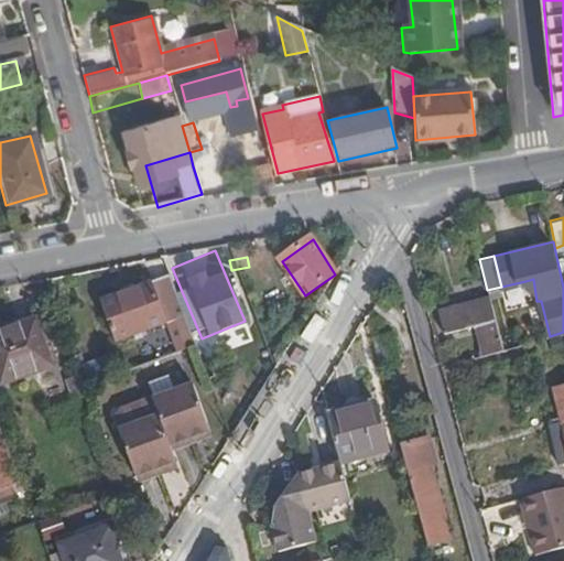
[(169,326),(181,355),(198,348),(173,278),(102,303),(118,345),(169,326)]
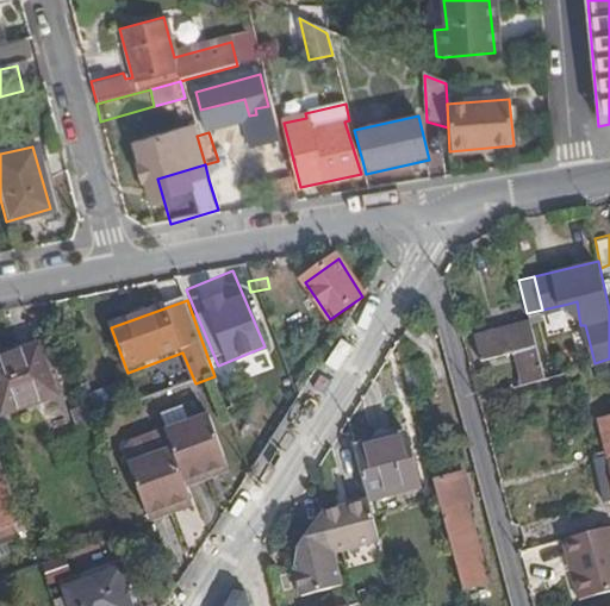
[(572,325),(580,325),(577,301),(568,304),(572,325)]
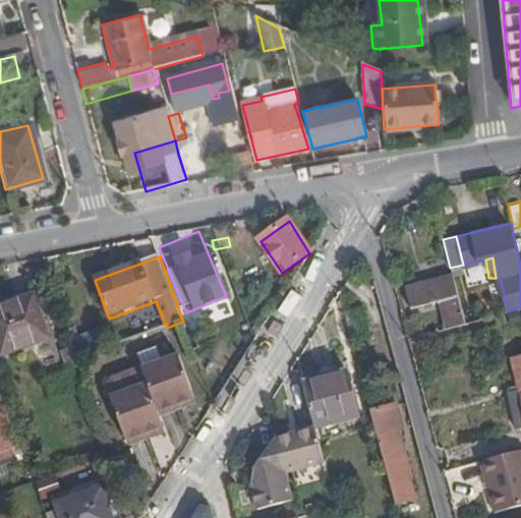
[(464,330),(452,282),(405,294),(410,317),(439,309),(445,335),(464,330)]
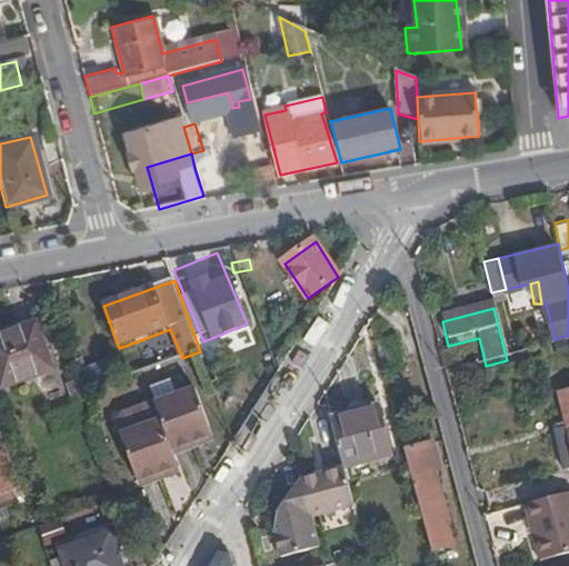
[(43,320),(0,337),(0,350),(12,386),(60,368),(43,320)]
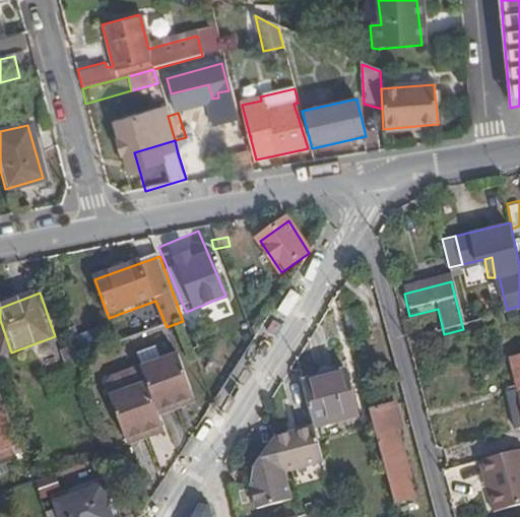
[(472,300),(461,303),(464,318),(475,315),(472,300)]
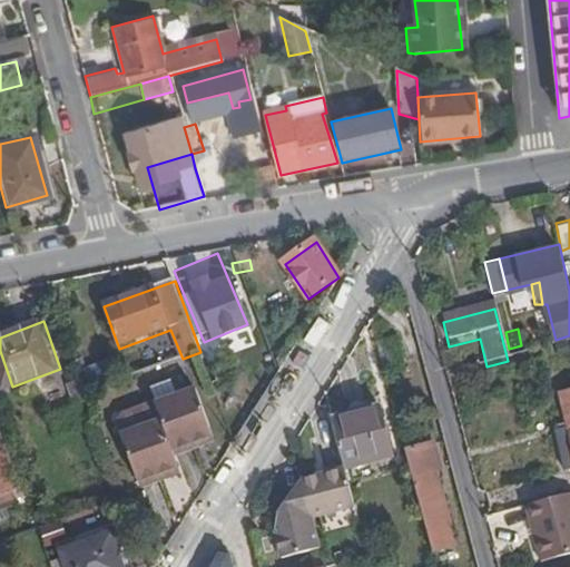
[(155,407),(160,423),(172,455),(214,440),(197,391),(155,407)]
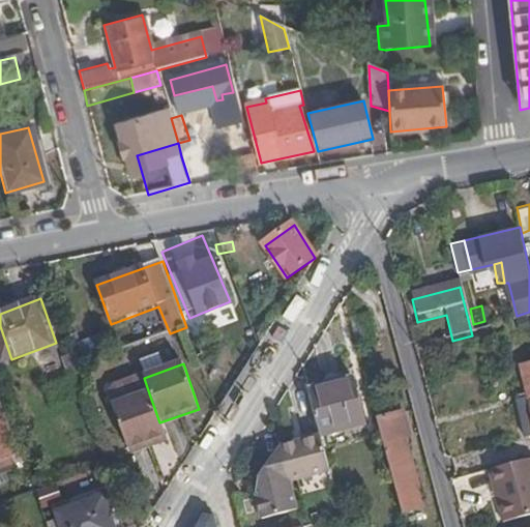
[(149,393),(144,378),(143,374),(113,385),(108,393),(112,406),(149,393)]
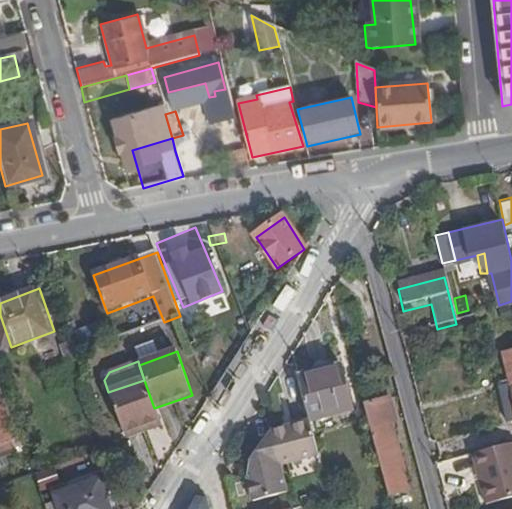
[(338,361),(296,372),(308,417),(350,407),(338,361)]
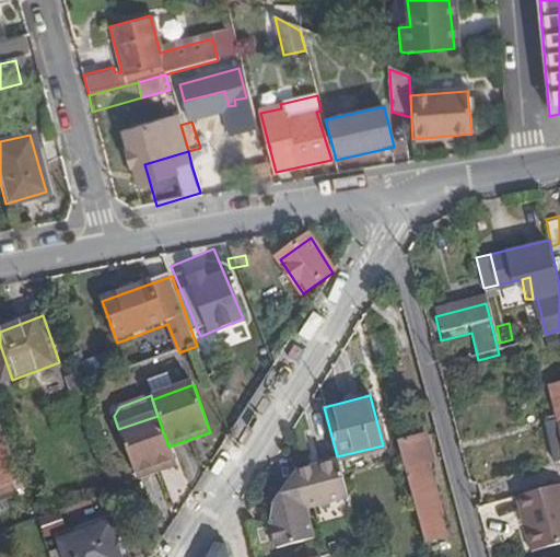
[(174,462),(168,447),(158,416),(118,429),(135,474),(136,474),(173,462),(174,462)]
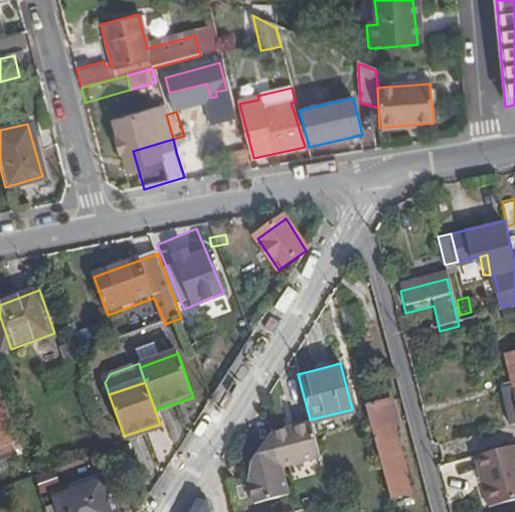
[(0,449),(16,444),(0,396),(0,449)]
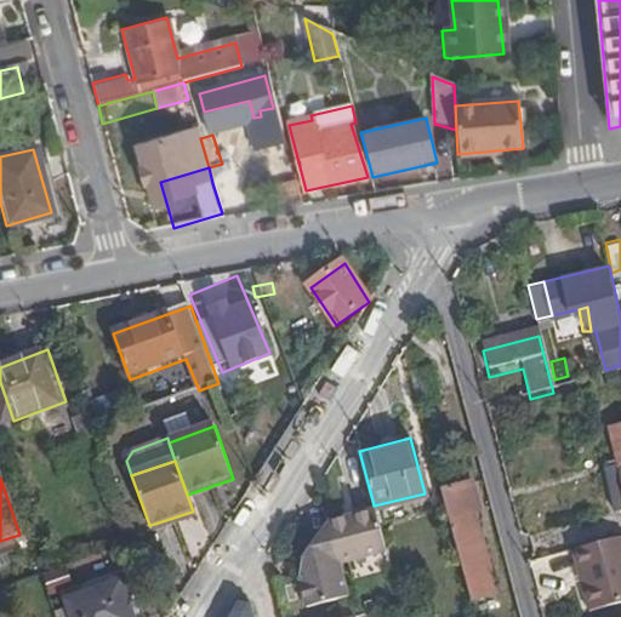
[(468,479),(440,486),(469,596),(494,590),(469,503),(476,502),(468,479)]
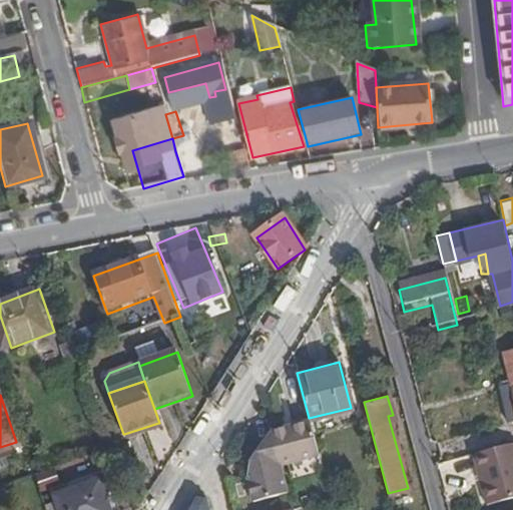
[(279,462),(317,452),(309,418),(270,428),(276,451),(279,462)]
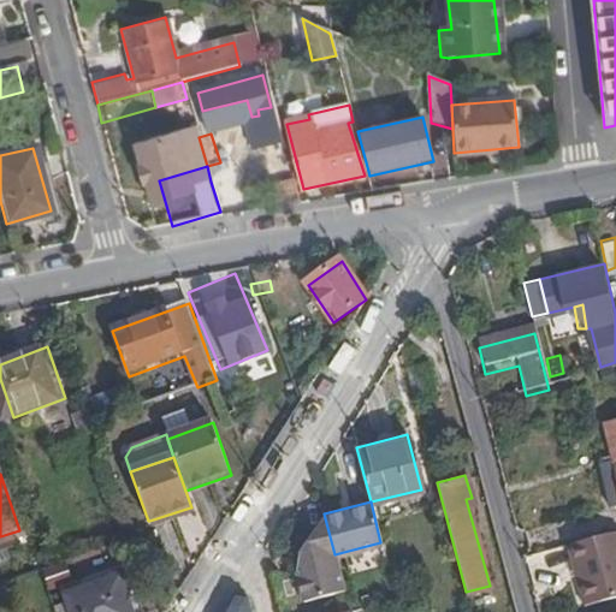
[(193,516),(190,507),(149,521),(153,528),(193,516)]
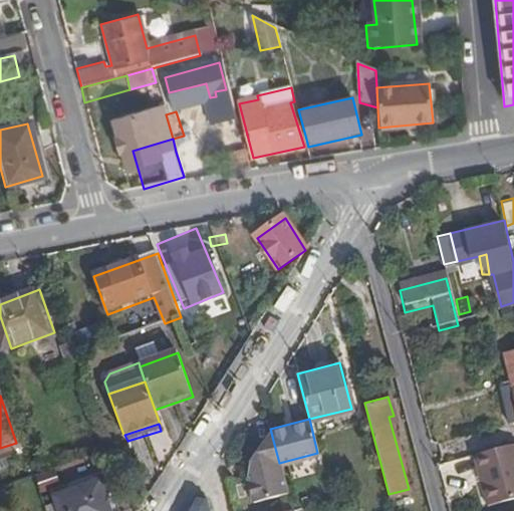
[(270,429),(248,458),(276,452),(270,429)]
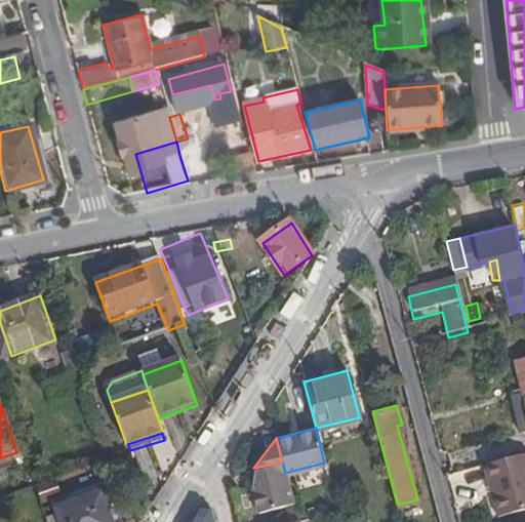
[(524,451),(483,462),(496,514),(510,511),(524,506),(524,451)]
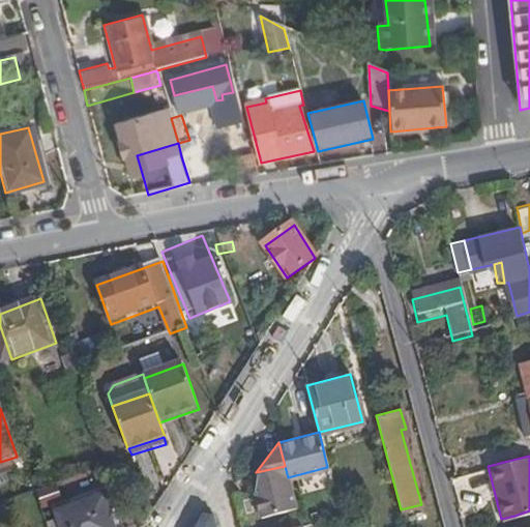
[(295,505),(288,477),(285,466),(256,472),(251,489),(258,515),(295,505)]
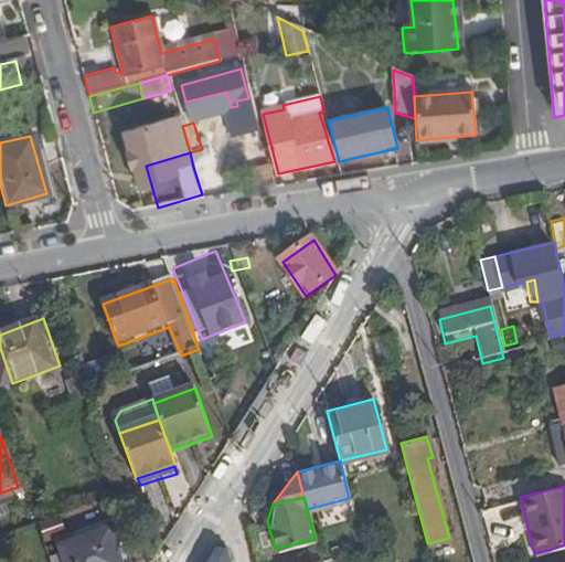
[(63,516),(41,523),(48,542),(70,534),(63,516)]
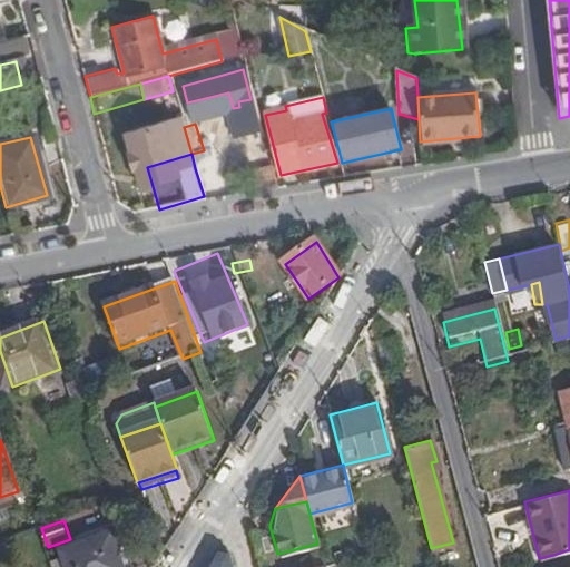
[(115,533),(109,535),(116,554),(121,550),(115,533)]
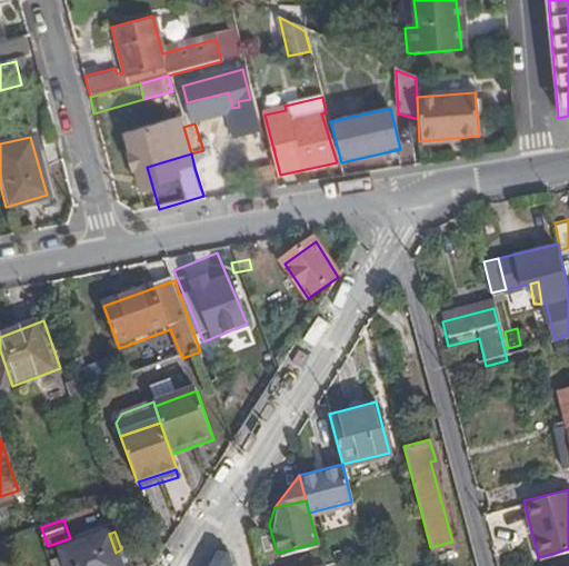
[(109,534),(60,553),(65,565),(120,565),(116,553),(109,534)]
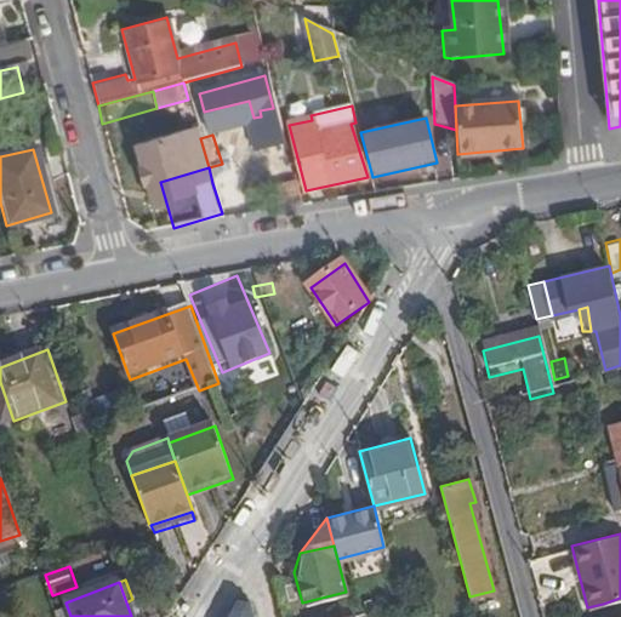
[(254,616),(251,604),(238,603),(235,606),(229,616),(254,616)]
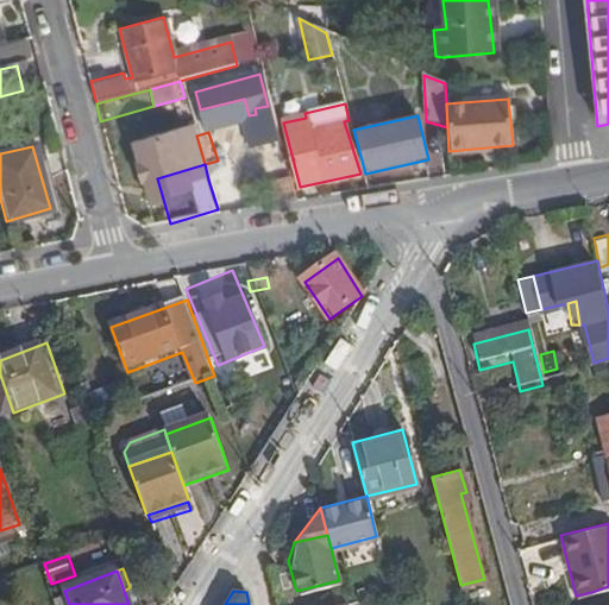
[(594,604),(591,592),(576,596),(542,604),(594,604)]
